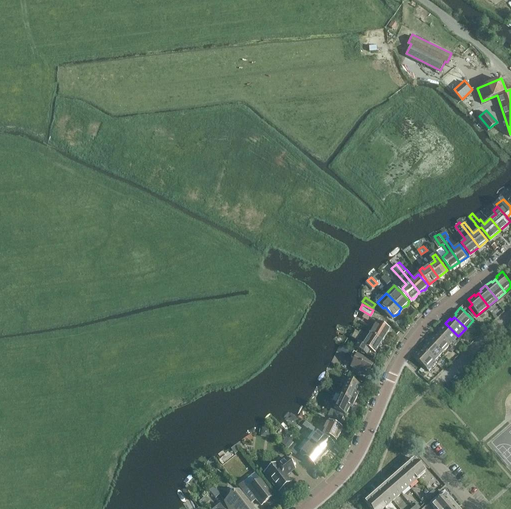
[(381,322),(378,320),(371,332),(383,340),(390,327),(381,322)]
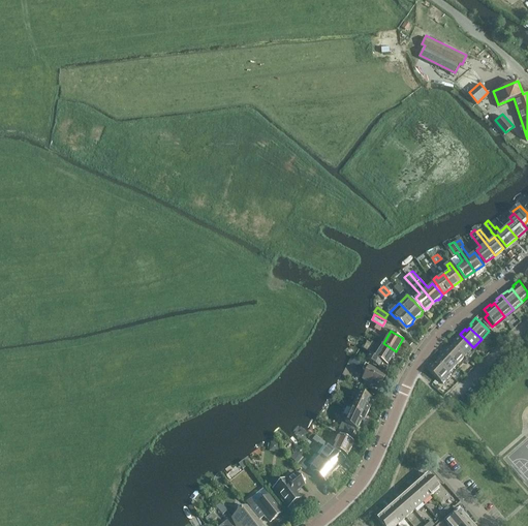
[(456,341),(454,344),(466,356),(473,347),(460,334),(455,340),(456,341)]
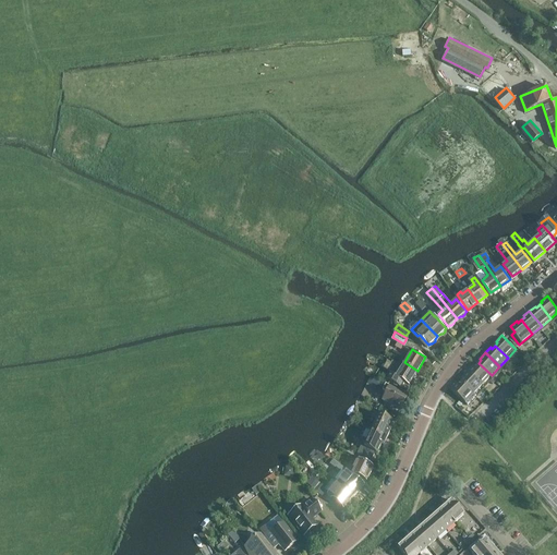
[(392,372),(391,372),(387,378),(401,386),(404,379),(407,382),(410,383),(418,371),(404,362),(399,359),(392,372)]
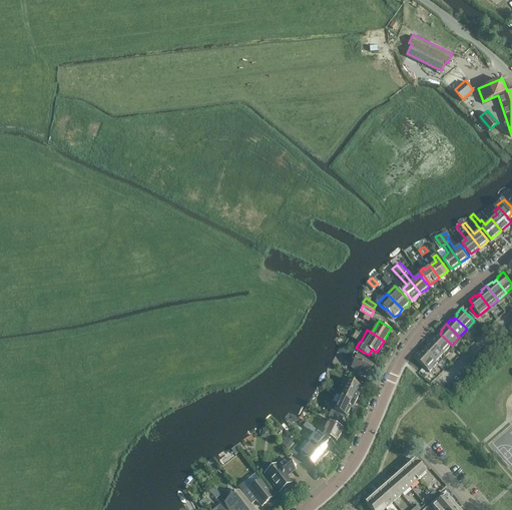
[(436,335),(431,340),(444,353),(452,345),(440,334),(437,336),(436,335)]
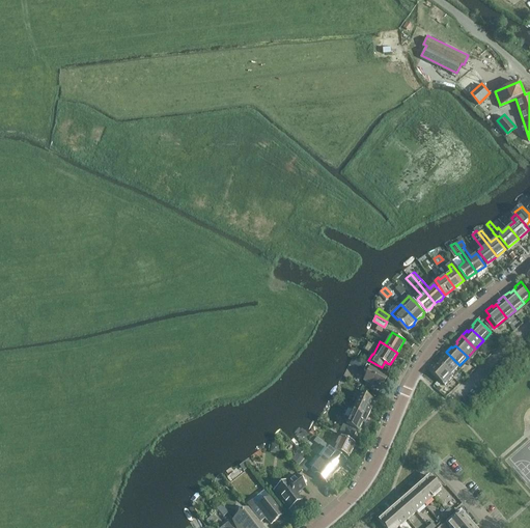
[(442,359),(440,362),(452,373),(459,365),(446,352),(441,357),(442,359)]
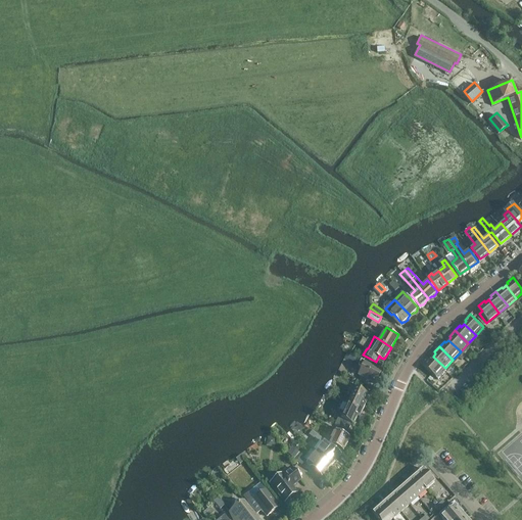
[(445,368),(433,357),(430,359),(429,358),(424,363),(437,376),(445,368)]
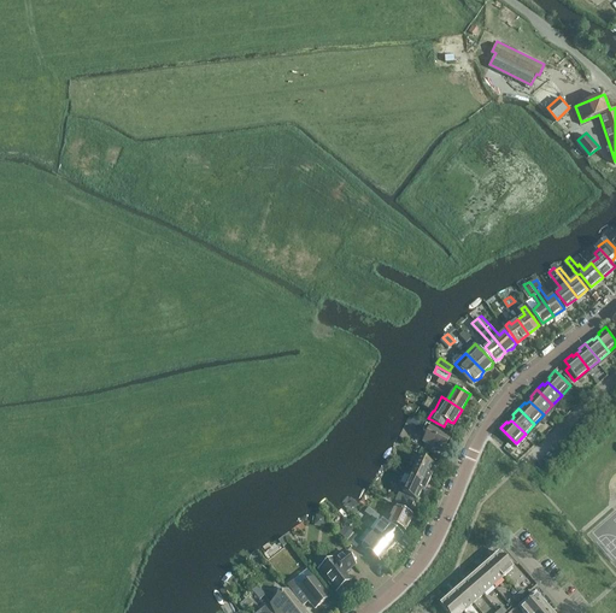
[(424,429),(428,431),(424,440),(444,449),(451,435),(427,423),(424,429)]
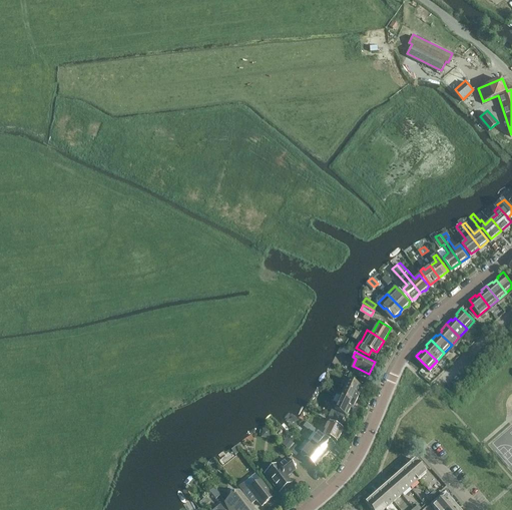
[(350,379),(343,394),(357,400),(359,396),(357,395),(362,384),(350,379)]
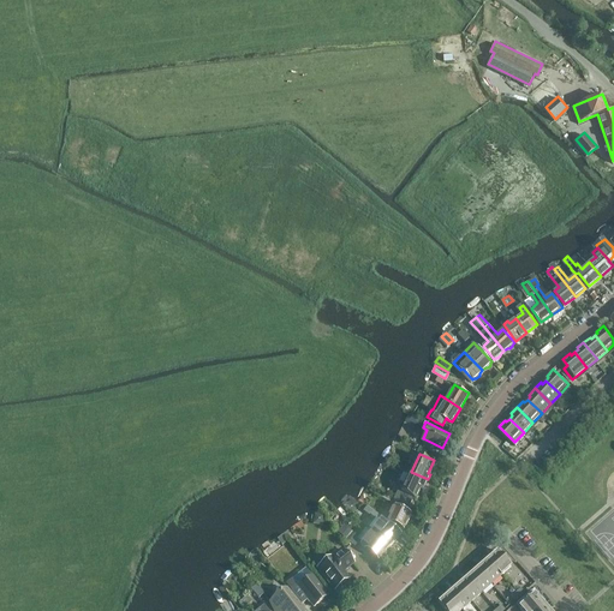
[(428,479),(411,472),(403,489),(399,487),(395,497),(410,504),(415,495),(417,496),(423,484),(425,485),(428,479)]
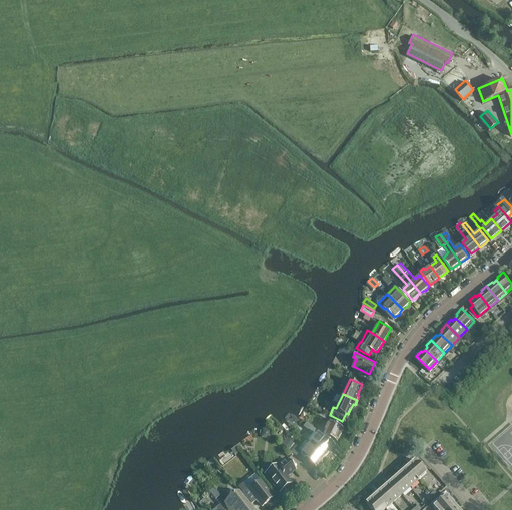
[(325,433),(339,440),(345,427),(331,420),(327,429),(322,426),(320,430),(325,433)]
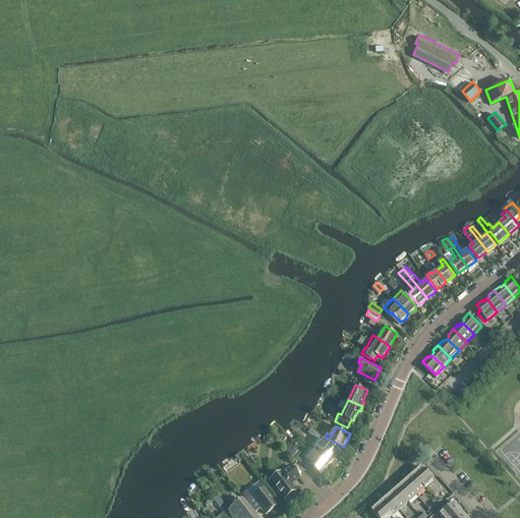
[(322,436),(313,429),(311,434),(320,439),(322,436)]
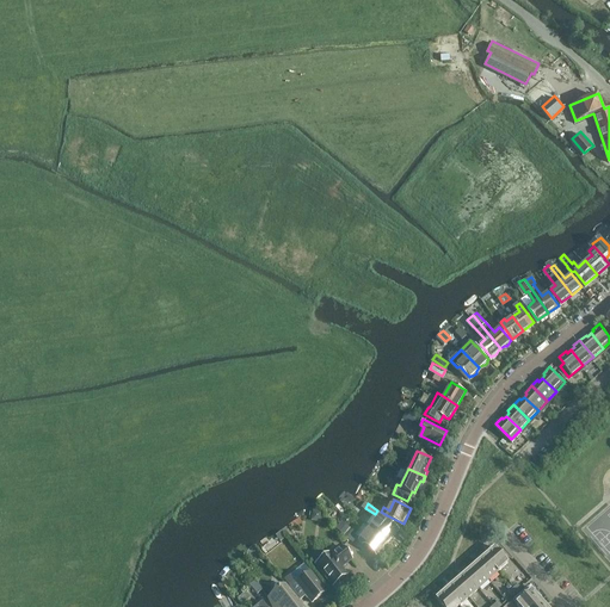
[(380,514),(370,525),(388,540),(400,528),(388,519),(384,518),(380,514)]
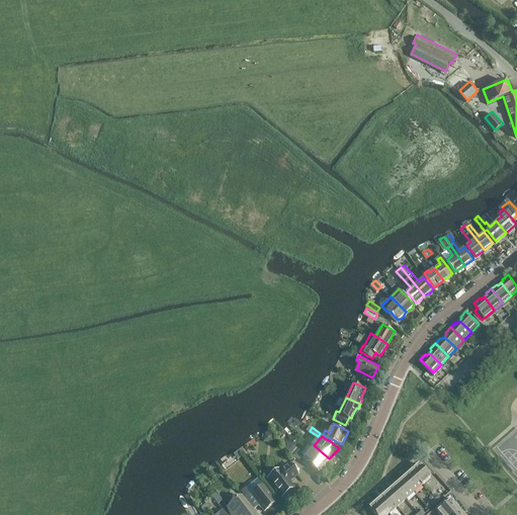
[(286,446),(297,456),(302,451),(290,441),(286,446)]
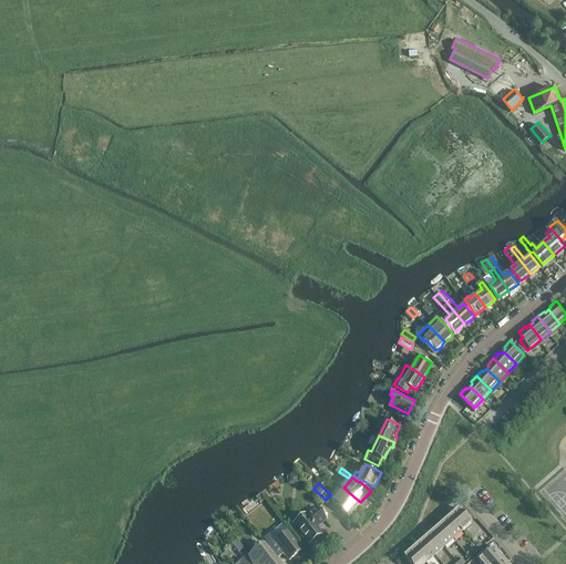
[(360,502),(343,488),(333,500),(338,503),(338,504),(349,514),(360,502)]
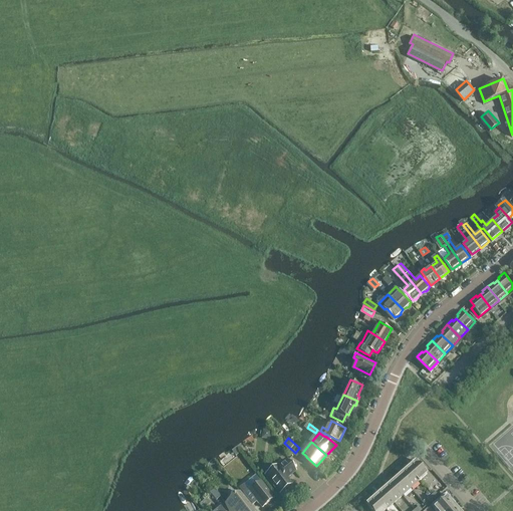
[(288,476),(297,469),(288,458),(280,465),(279,464),(267,473),(281,491),(293,482),(288,476)]
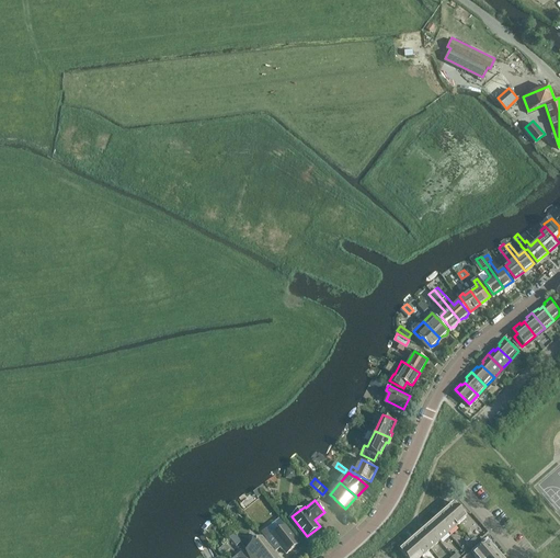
[(455,500),(446,509),(458,523),(468,515),(455,500)]
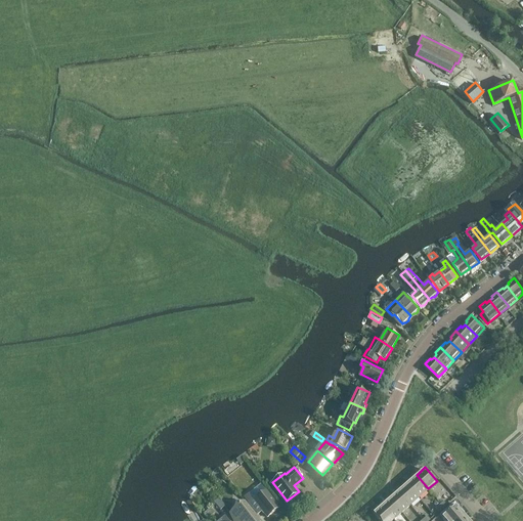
[(417,475),(407,482),(420,495),(428,488),(417,475)]
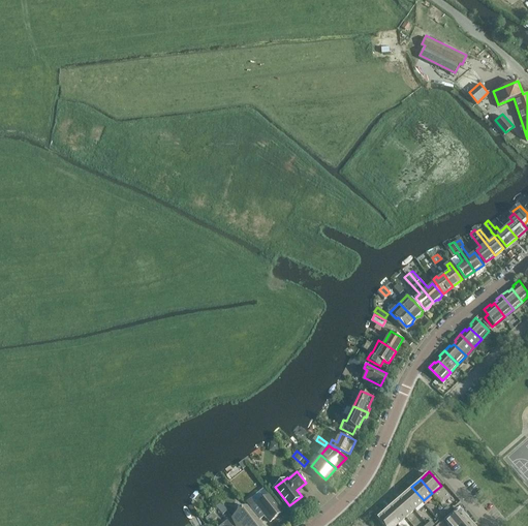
[(411,487),(403,494),(415,507),(424,500),(411,487)]
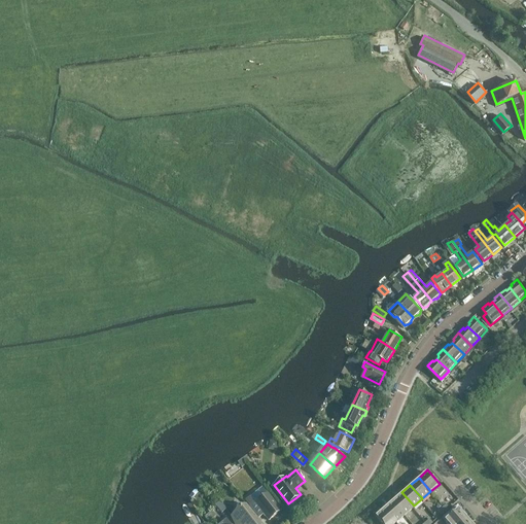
[(265,512),(270,518),(282,509),(269,491),(266,493),(265,492),(263,491),(258,495),(258,496),(259,498),(256,500),(256,499),(251,504),(259,516),(265,512)]
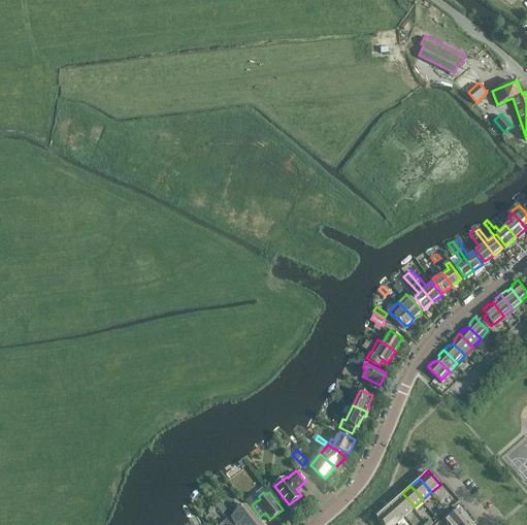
[(402,493),(394,500),(405,515),(415,506),(402,493)]
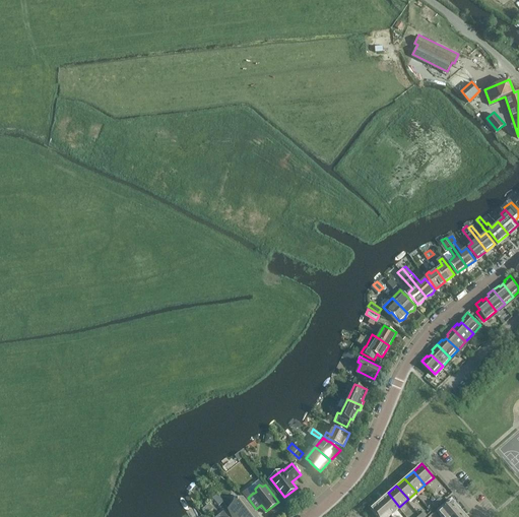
[(224,500),(218,493),(213,497),(220,505),(220,504),(224,500)]
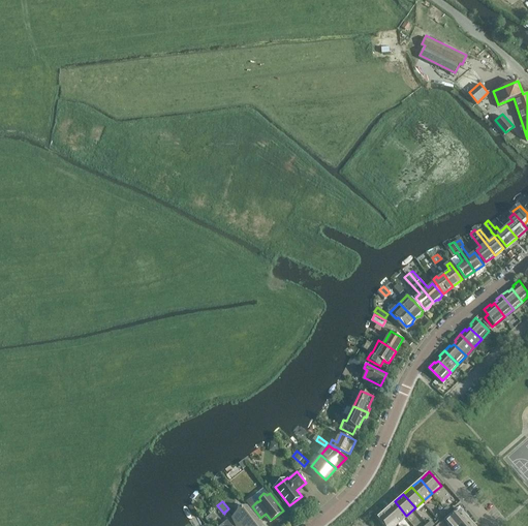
[(395,501),(386,509),(398,523),(406,516),(395,501)]
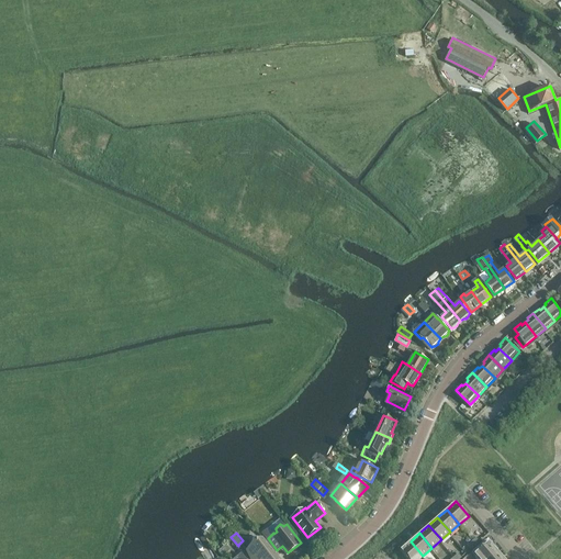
[(280,558),(261,535),(262,537),(254,535),(250,547),(248,549),(246,547),(255,558),(279,558),(280,558)]
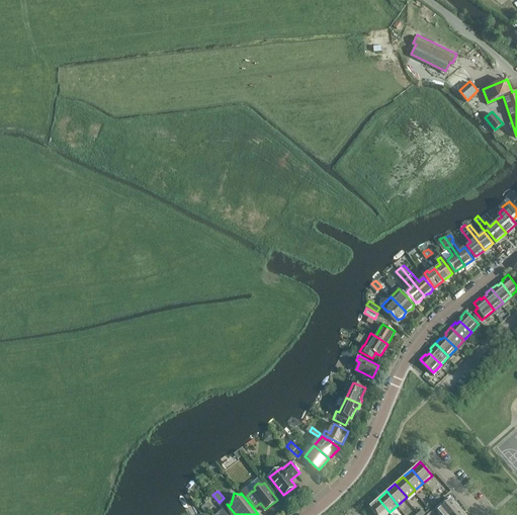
[(438,510),(442,514),(448,514),(458,506),(451,498),(438,510)]
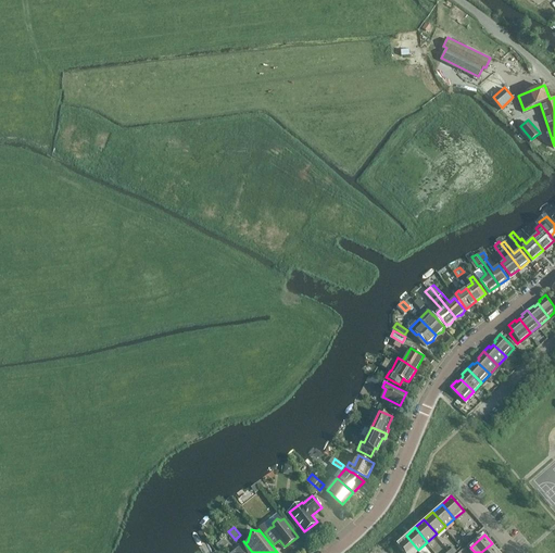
[(414,552),(418,550),(406,536),(396,543),(405,552),(414,552)]
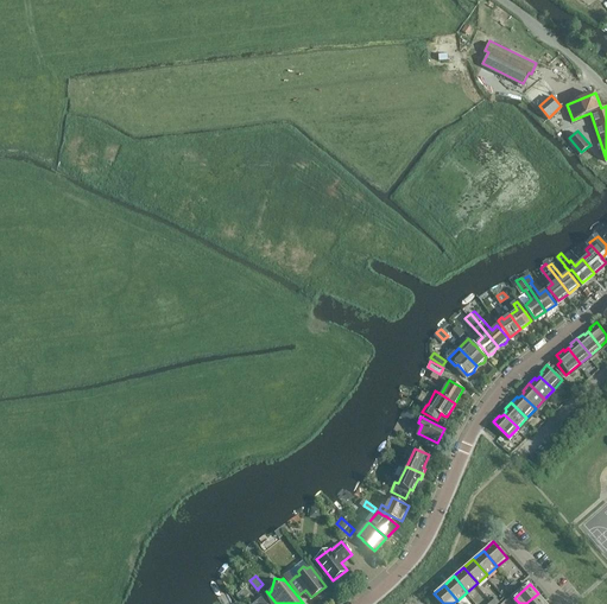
[(238,593),(242,598),(251,592),(246,586),(238,593)]
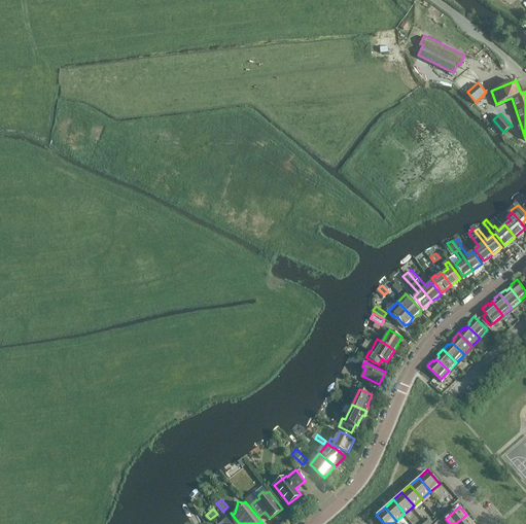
[(456,523),(472,523),(474,523),(466,515),(456,523)]
